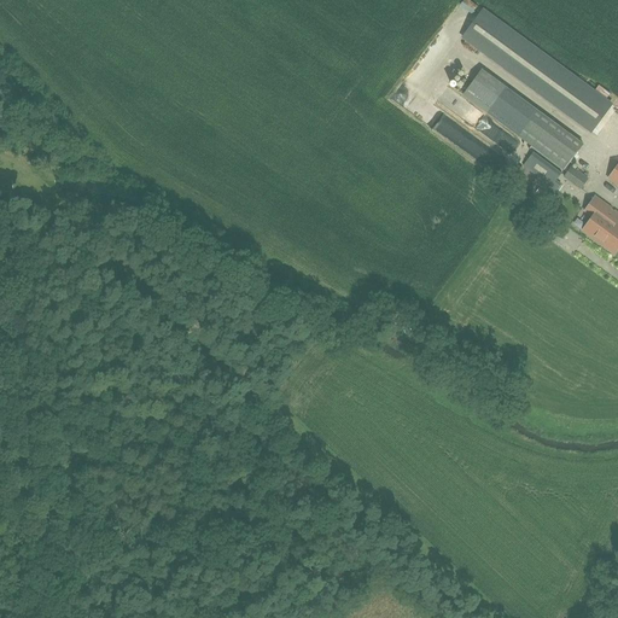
[(484,10),(464,38),(590,132),(611,104),(484,10)]
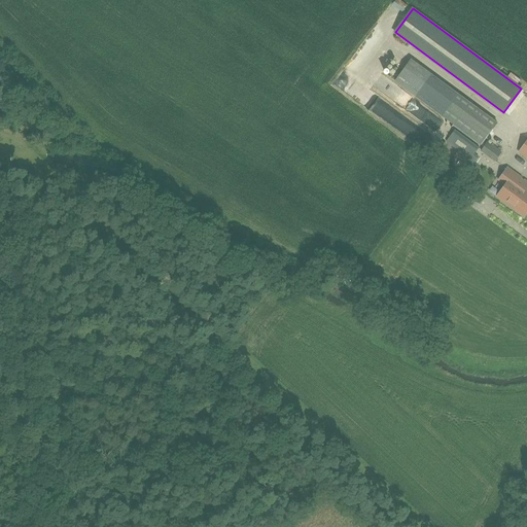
[(497,121),(413,58),(396,79),(417,95),(481,143),(497,121)]
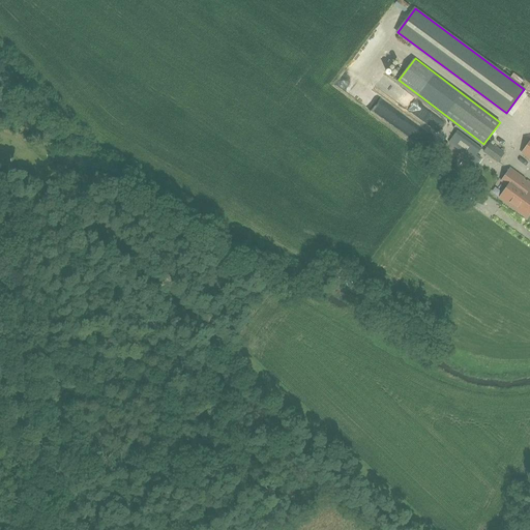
[(480,147),(458,129),(449,141),(472,158),(480,147)]
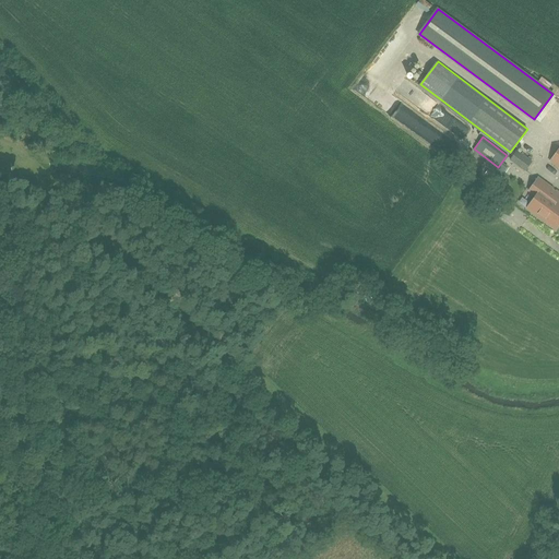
[(516,150),(510,158),(525,169),(532,161),(516,150)]
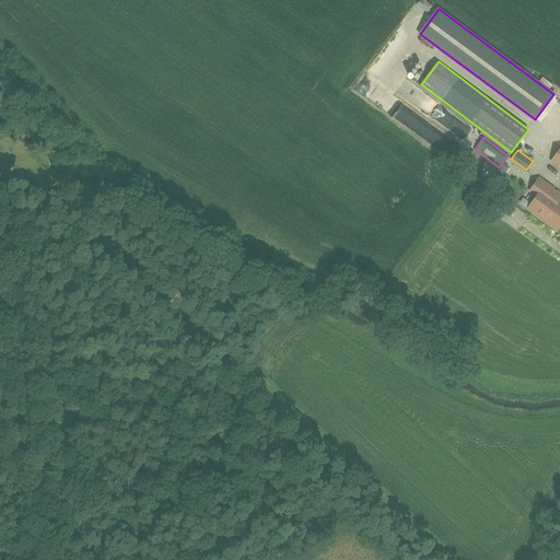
[(551,220),(559,208),(559,194),(558,193),(538,178),(523,199),(535,208),(533,211),(541,219),(545,214),(551,220)]
